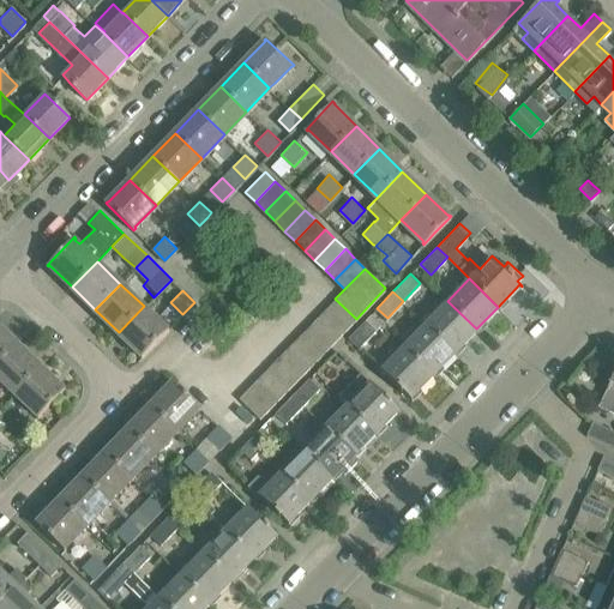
[(356,319),(335,299),(325,308),(347,329),(356,319)]
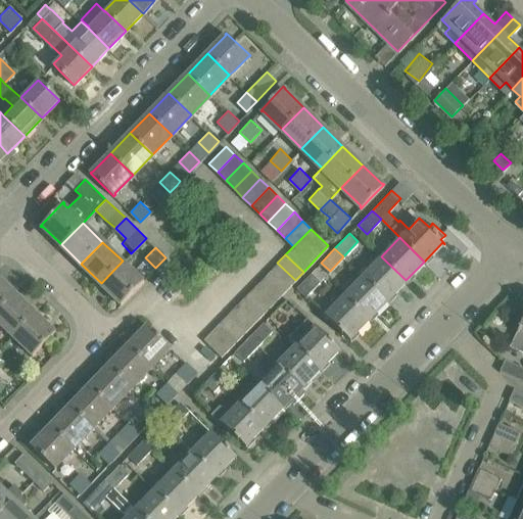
[(363,276),(387,299),(406,280),(381,256),(363,276)]
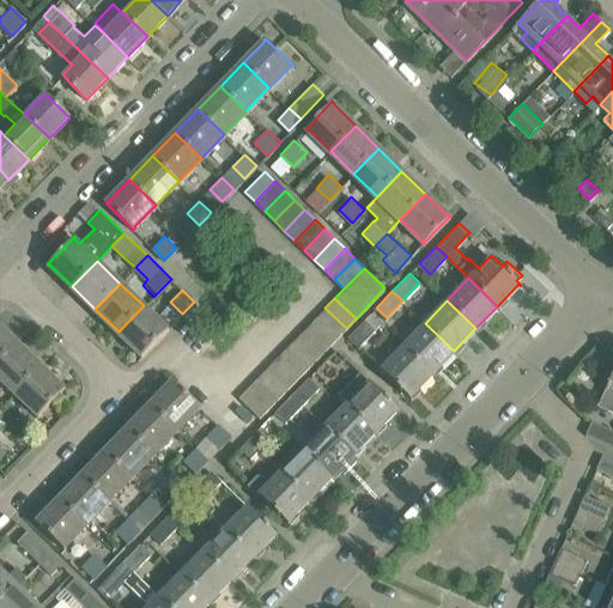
[(167,328),(144,305),(119,332),(141,353),(140,354),(141,356),(169,328),(168,327),(167,328)]
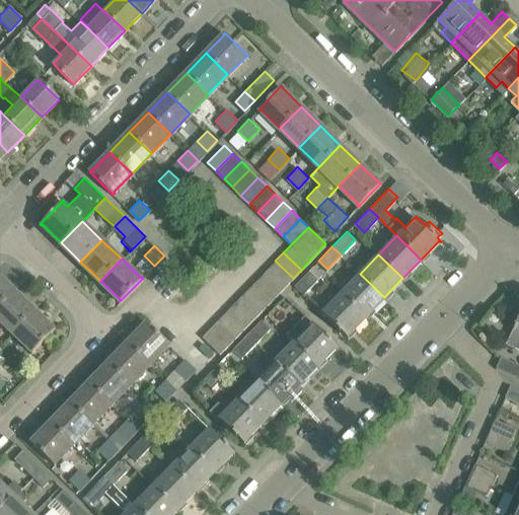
[(275,261),(267,269),(285,286),(293,278),(275,261)]
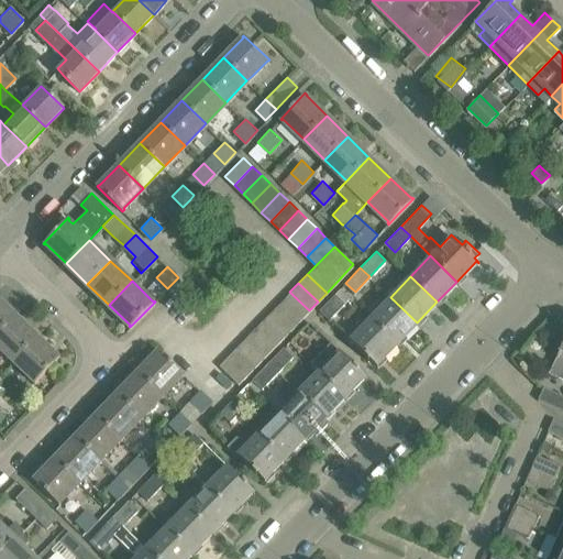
[(340,287),(320,309),(330,318),(350,297),(340,287)]
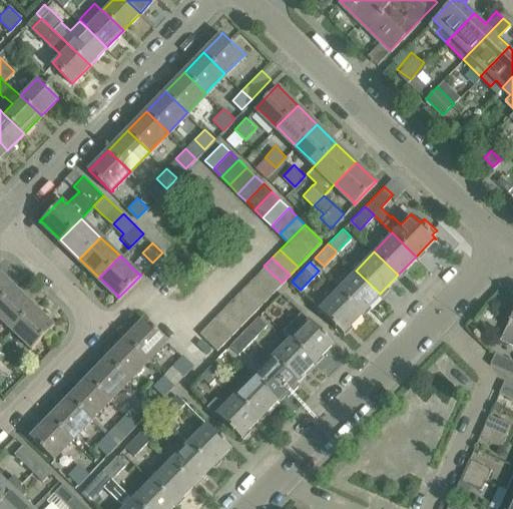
[(282,283),(264,266),(255,275),(274,292),(282,283)]
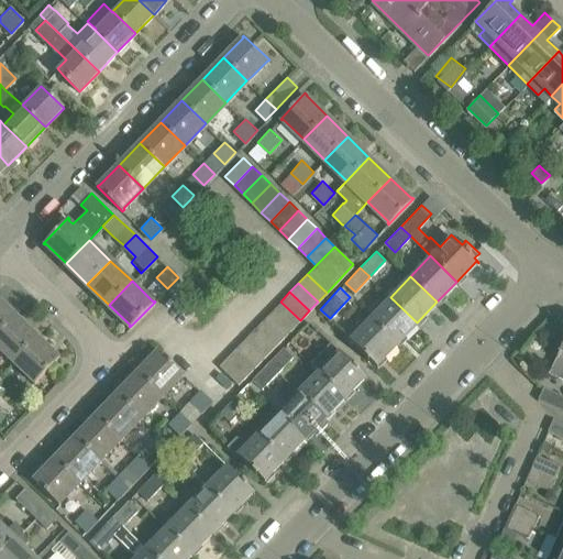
[(417,322),(390,297),(370,317),(396,343),(417,322)]
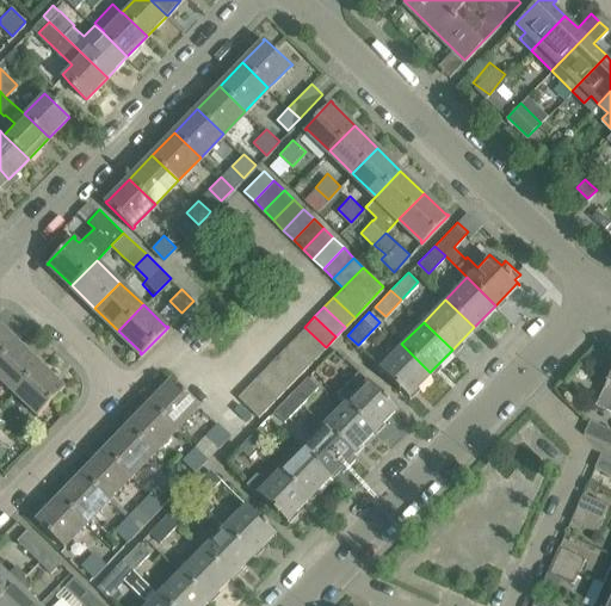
[(0,359),(17,342),(0,326),(0,359)]
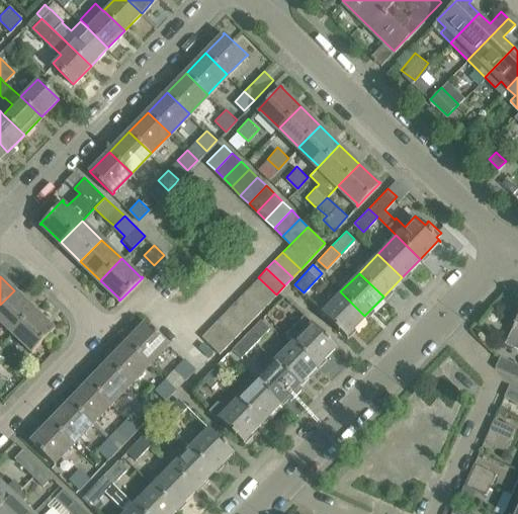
[(258,277),(250,285),(268,303),(276,294),(258,277)]
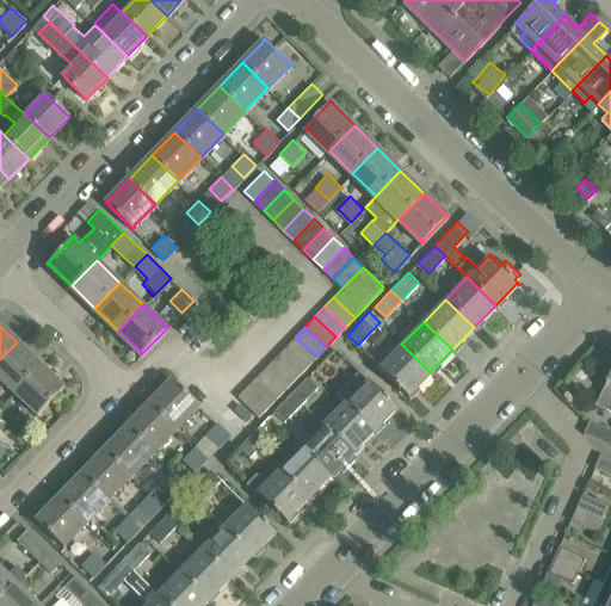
[(295,336),(285,346),(307,366),(316,357),(295,336)]
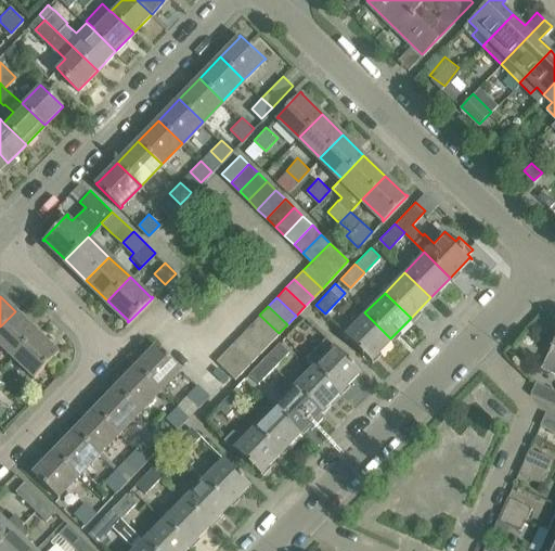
[(0,341),(14,355),(36,331),(15,311),(0,327),(0,341)]
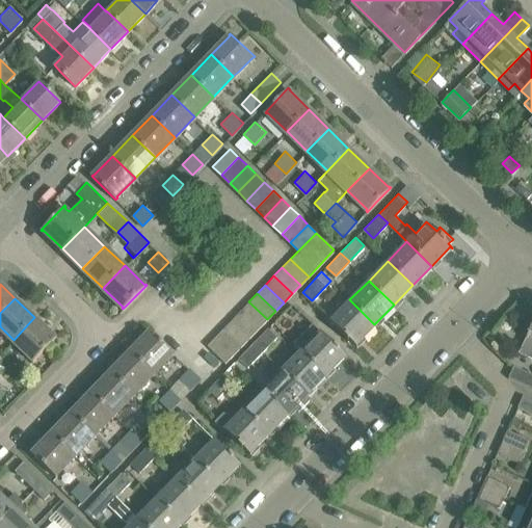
[(374,324),(349,299),(330,319),(345,335),(345,336),(348,339),(349,338),(356,345),(357,344),(355,343),(374,324)]
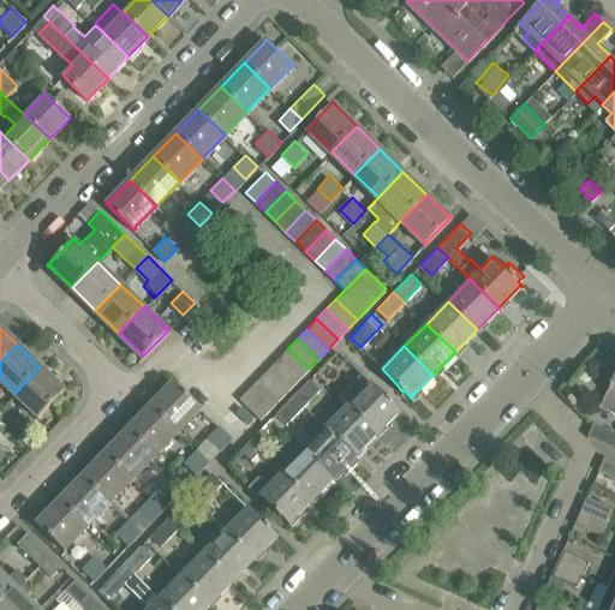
[(309,369),(287,348),(278,358),(299,378),(309,369)]
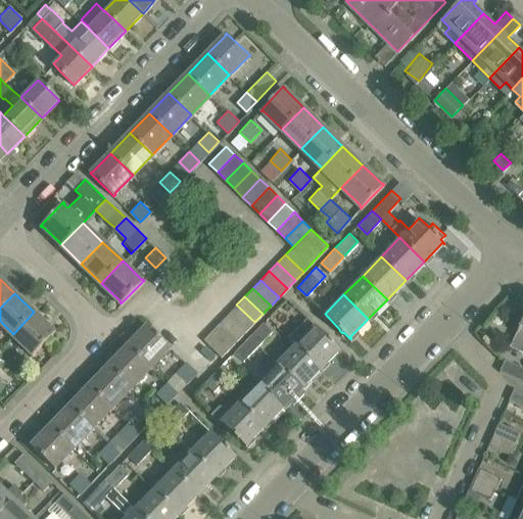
[(236,304),(228,313),(246,330),(254,322),(236,304)]
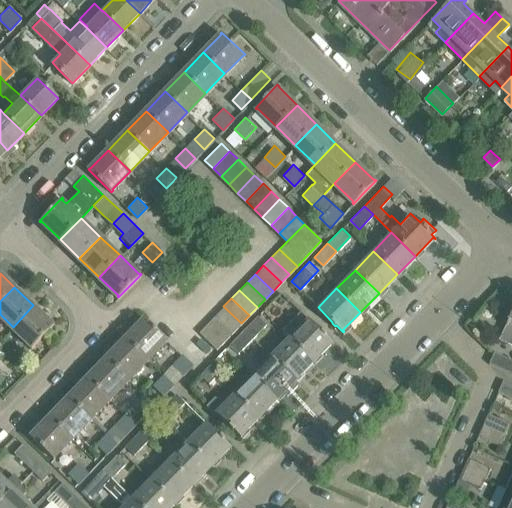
[(33,305),(13,327),(31,345),(30,346),(32,347),(54,324),(53,323),(52,324),(33,305)]
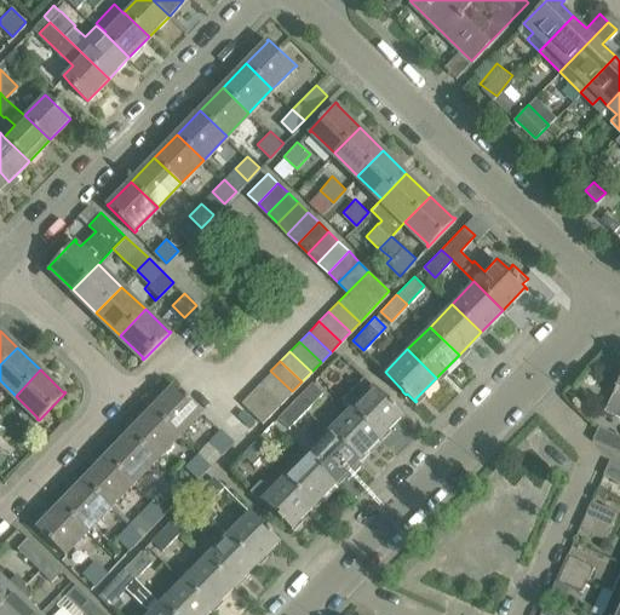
[(292,391),(270,371),(262,381),(282,401),(292,391)]
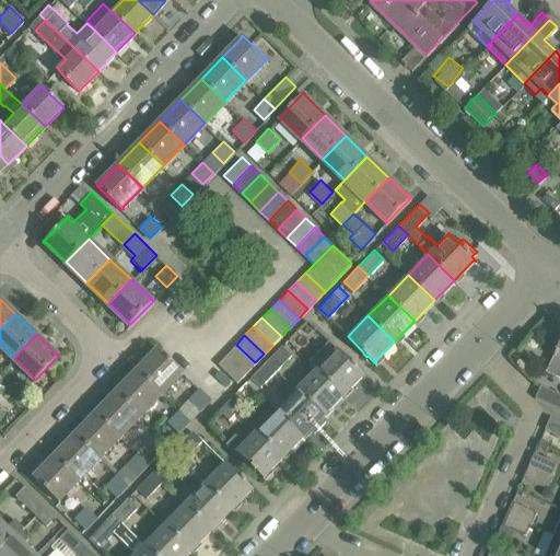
[(559,338),(547,369),(546,369),(545,370),(559,377),(559,338)]
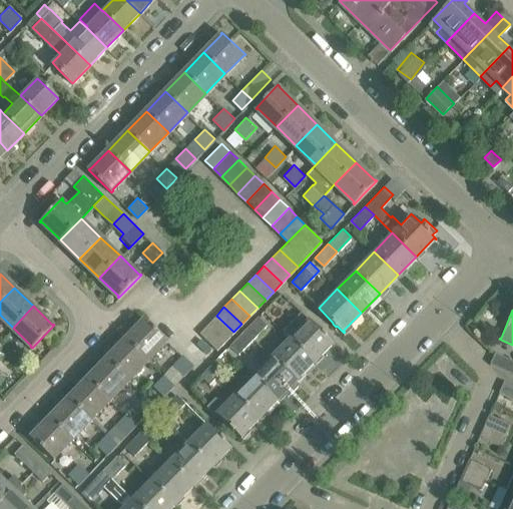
[(327,336),(328,335),(325,332),(324,333),(302,311),(283,331),(290,337),(290,338),(314,361),(332,343),(333,344),(334,343),(327,336)]
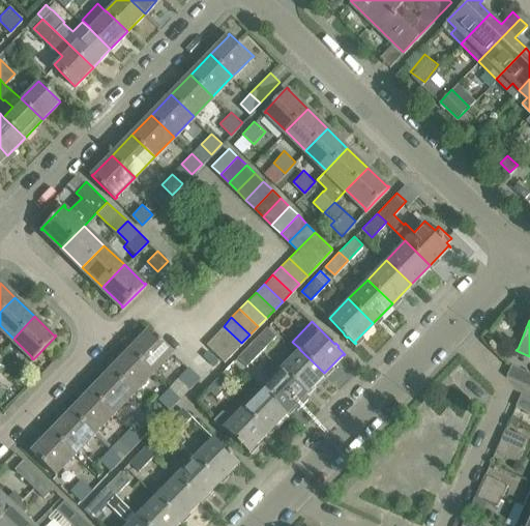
[(261,349),(262,349),(275,334),(267,325),(253,341),(261,349)]
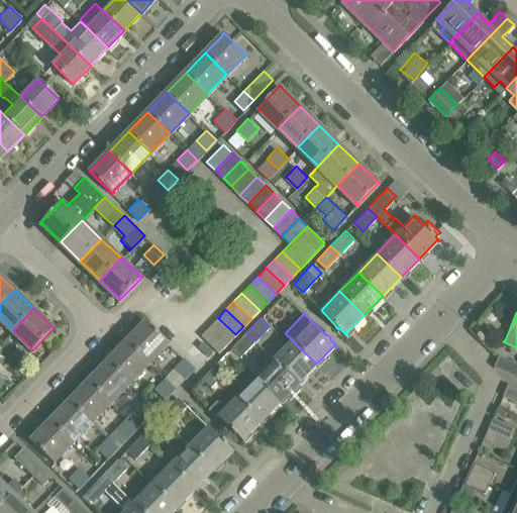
[(218,318),(210,326),(227,343),(235,334),(218,318)]
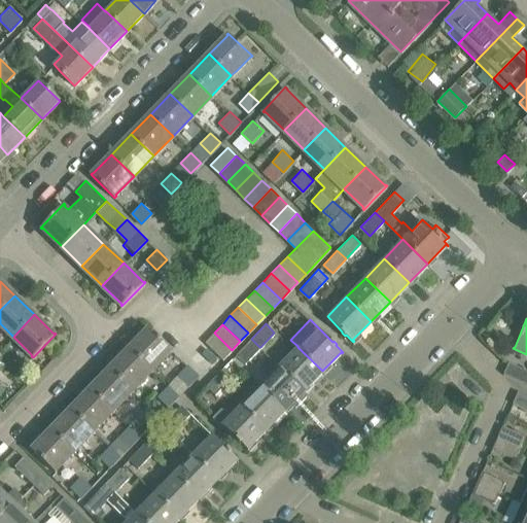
[(172,351),(173,349),(148,326),(147,327),(148,328),(130,348),(151,370),(171,350),(172,351)]
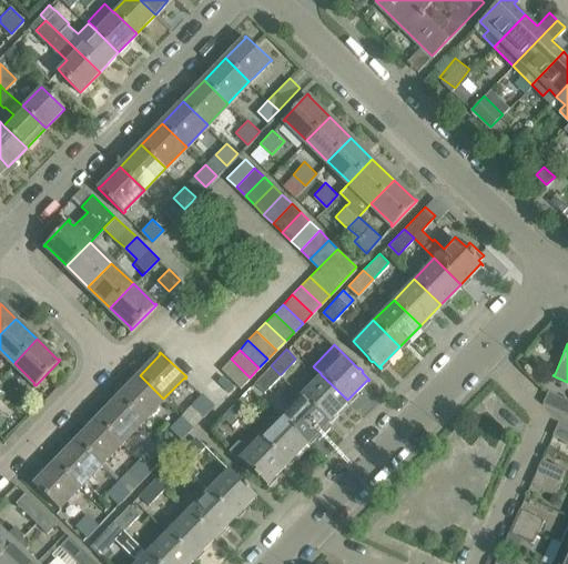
[(250,378),(231,359),(221,368),(241,386),(250,378)]
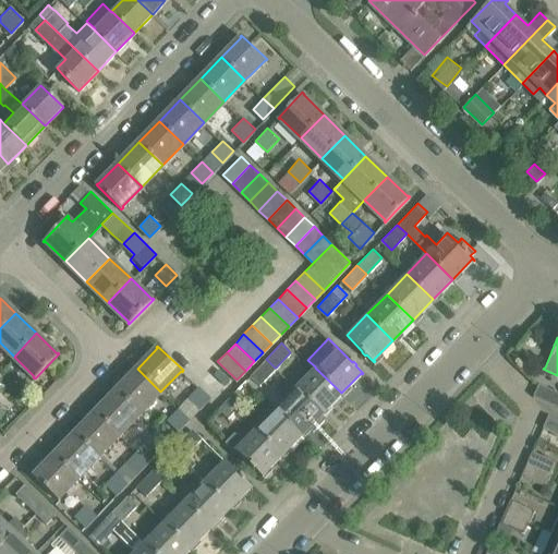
[(279,371),(276,368),(275,368),(266,359),(251,374),(264,387),(279,371)]
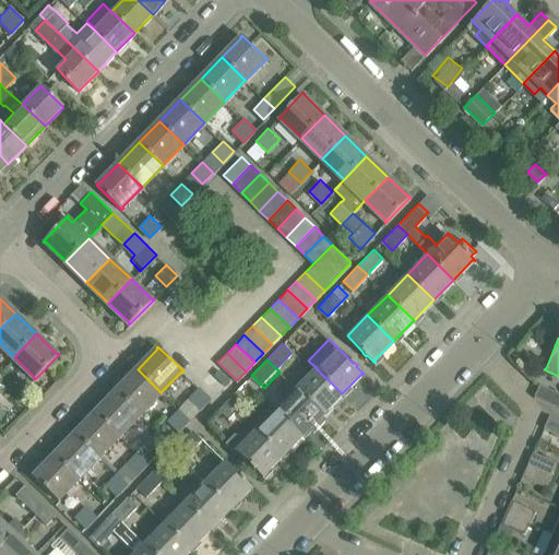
[(296,388),(322,413),(342,393),(316,368),(296,388)]
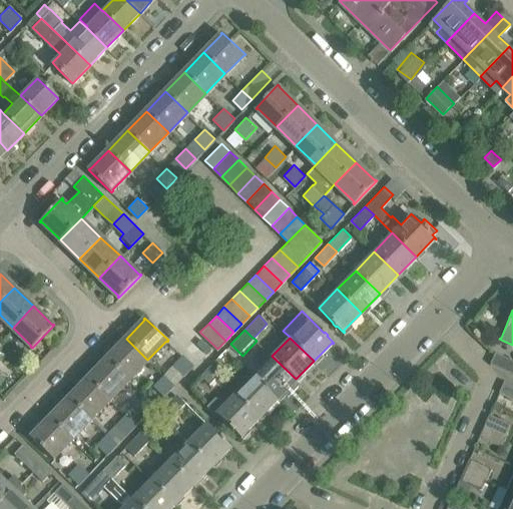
[(147,360),(126,339),(107,358),(129,379),(147,360)]
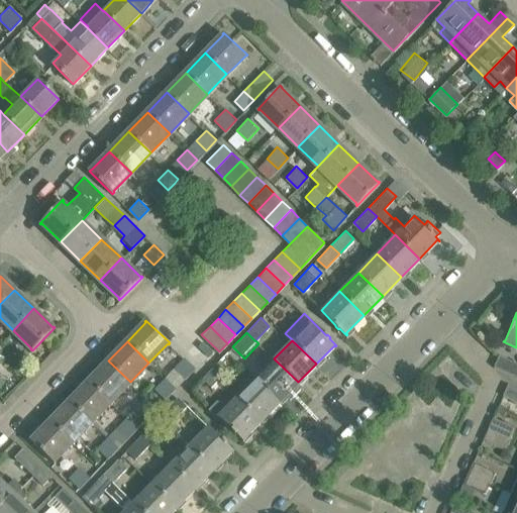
[(203,358),(211,350),(203,342),(195,350),(203,358)]
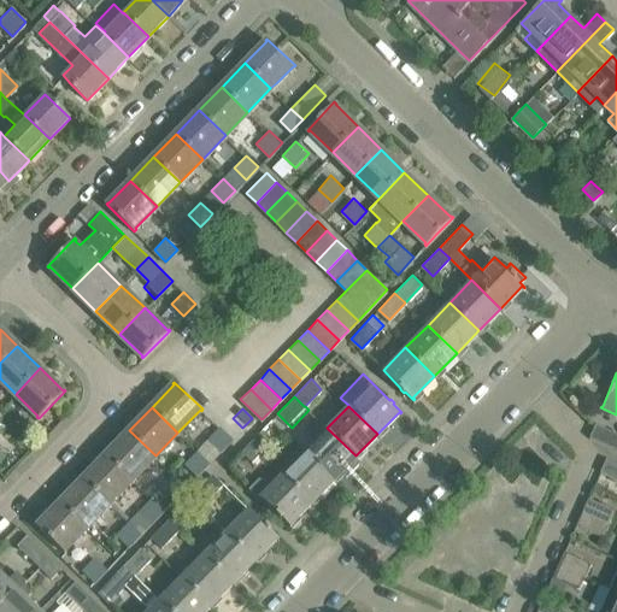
[(251,441),(260,452),(283,429),(272,418),(251,441)]
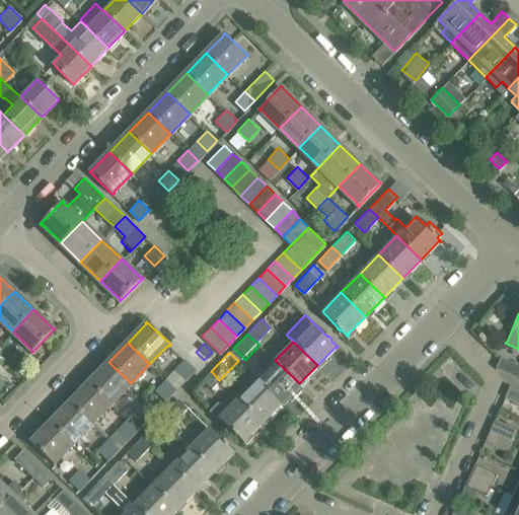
[(518,375),(518,363),(501,355),(496,367),(518,377),(518,375)]
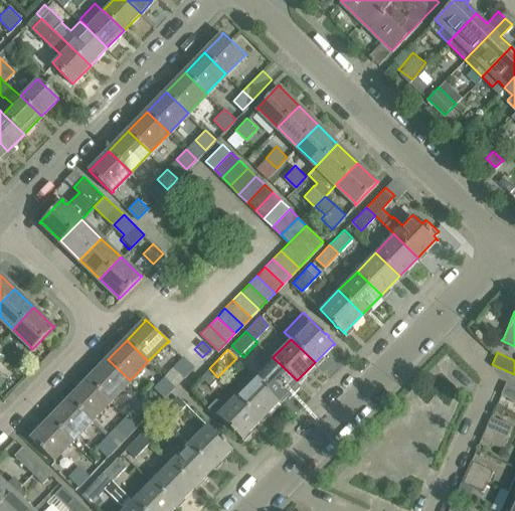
[(194,366),(184,356),(174,366),(184,376),(194,366)]
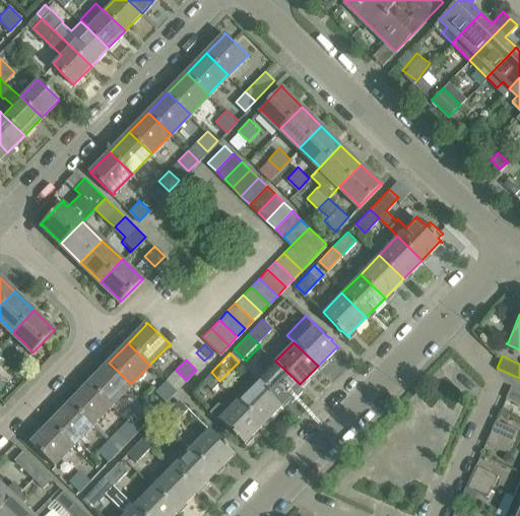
[(305,389),(300,384),(275,361),(257,380),(281,403),(287,396),(291,400),(303,389),(304,390),(305,389)]
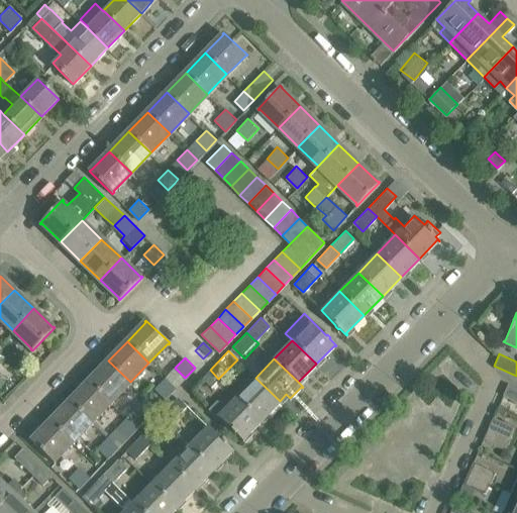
[(136,388),(130,382),(108,361),(89,381),(111,402),(117,408),(136,388)]
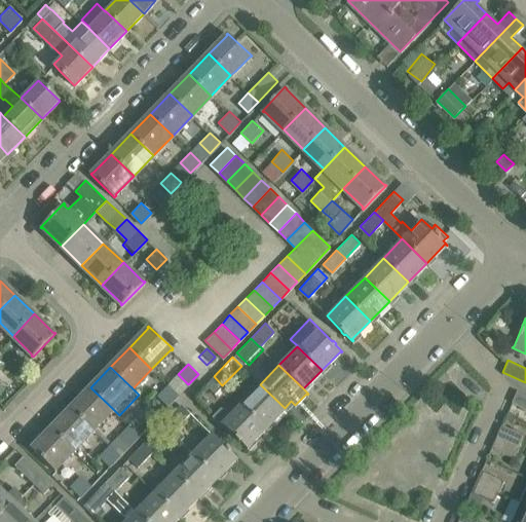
[(222,385),(214,376),(199,390),(208,400),(222,385)]
